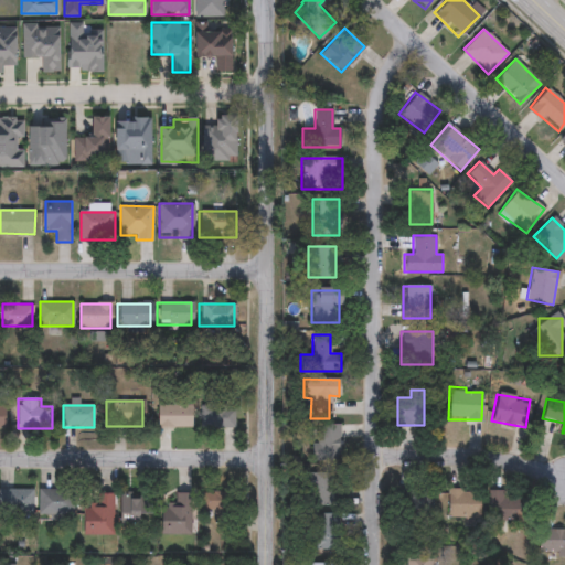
[(200,430),(200,405),(231,405),(231,430),(200,430)]
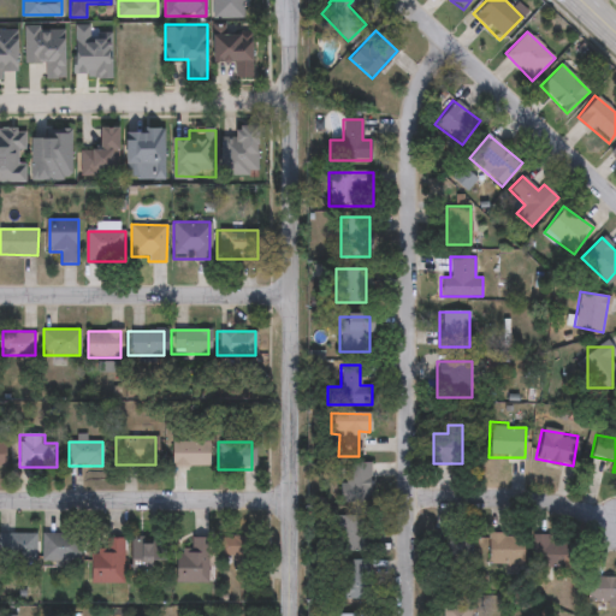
[(167,443),(203,443),(203,467),(167,467),(167,443)]
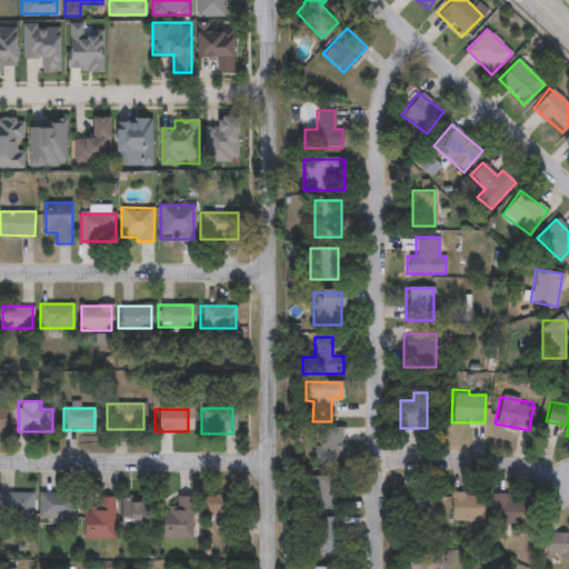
[(341,463),(313,463),(313,427),(341,427),(341,463)]
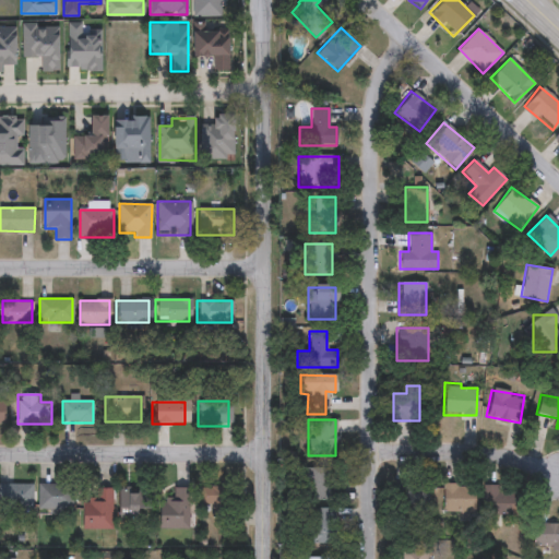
[(330,467),(330,500),(304,500),(304,467),(330,467)]
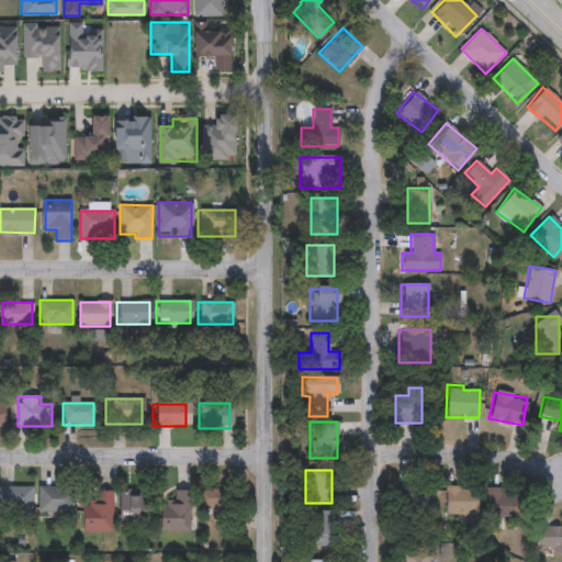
[(401,518),(401,486),(427,486),(427,518),(401,518)]
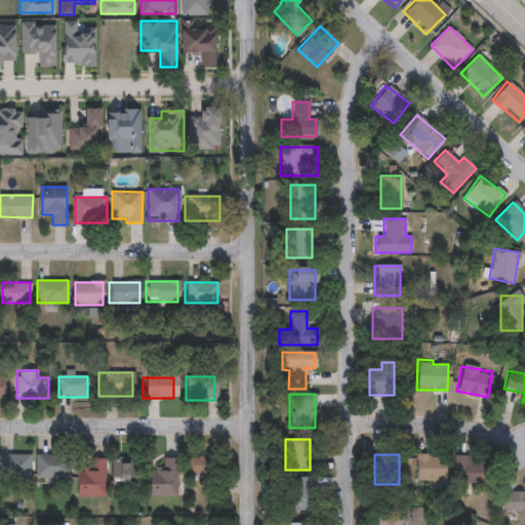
[(30,479),(2,479),(2,455),(30,455),(30,479)]
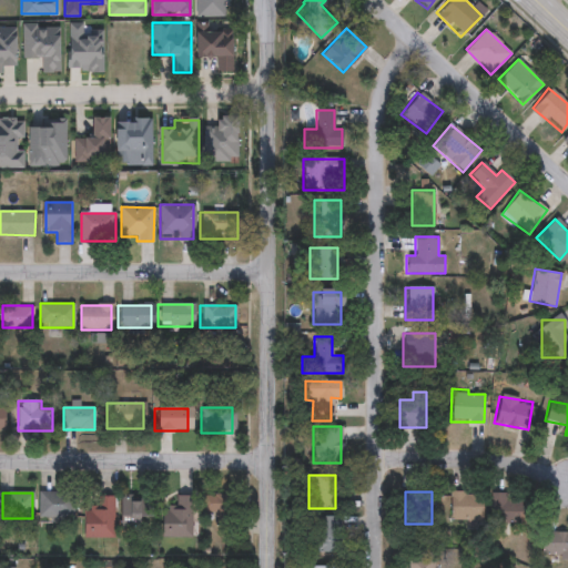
[(72,518),(39,518),(39,493),(72,493),(72,518)]
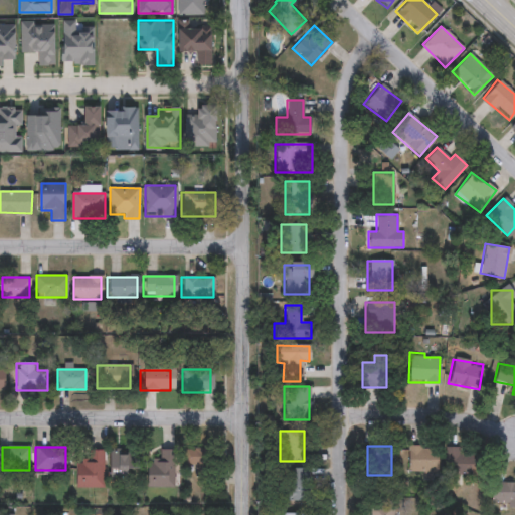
[(405,472),(405,447),(436,447),(436,472),(405,472)]
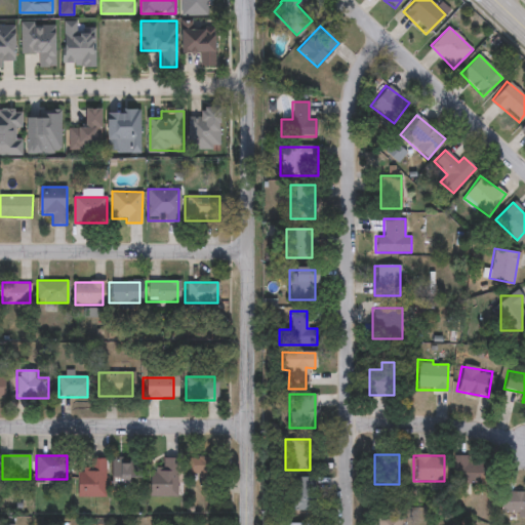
[(479,456),(479,483),(452,483),(452,456),(479,456)]
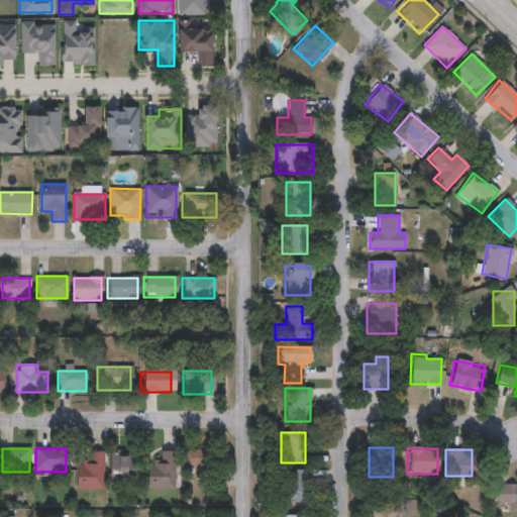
[(209,489),(191,489),(191,476),(183,476),(183,450),(209,450),(209,489)]
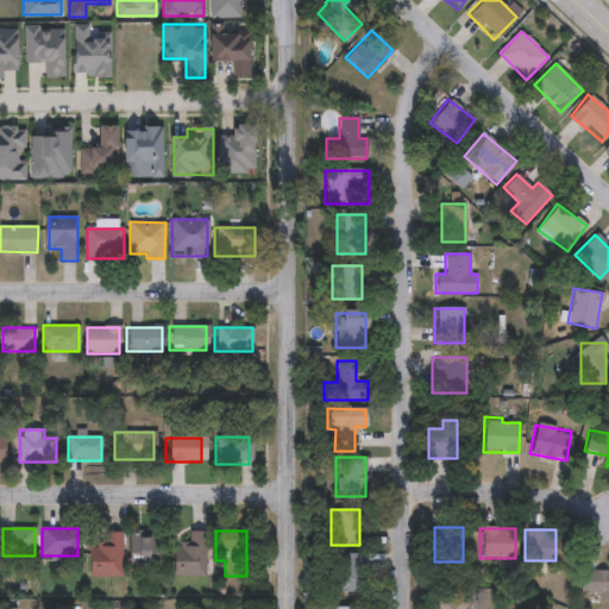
[(119,533),(119,577),(86,577),(86,542),(99,542),(99,533),(119,533)]
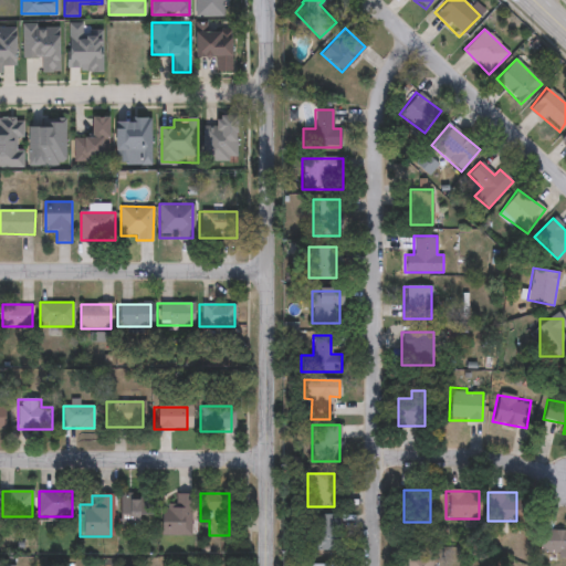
[(187,537),(157,537),(157,506),(171,506),(171,495),(187,495),(187,537)]
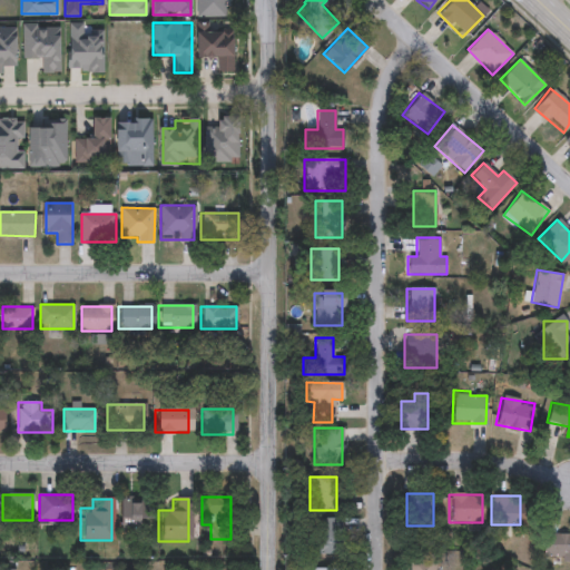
[(116,529),(116,502),(135,502),(135,529),(116,529)]
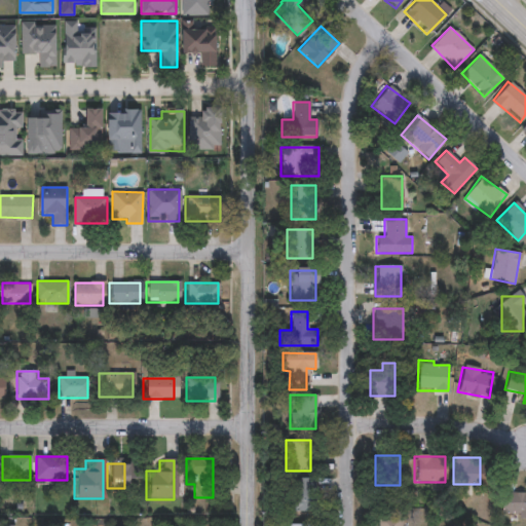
[(136,464),(137,478),(127,478),(127,465),(136,464)]
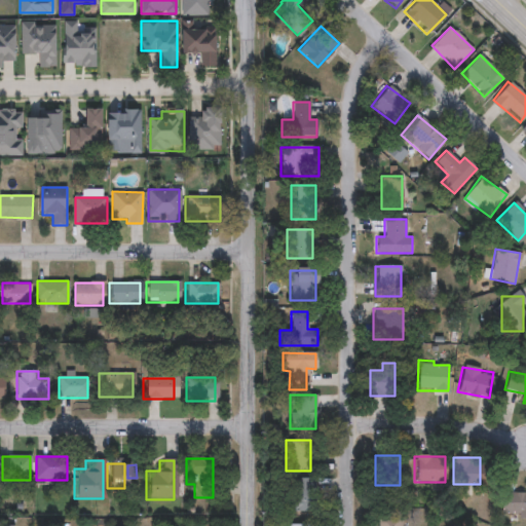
[(288,512),(288,478),(315,478),(315,512),(288,512)]
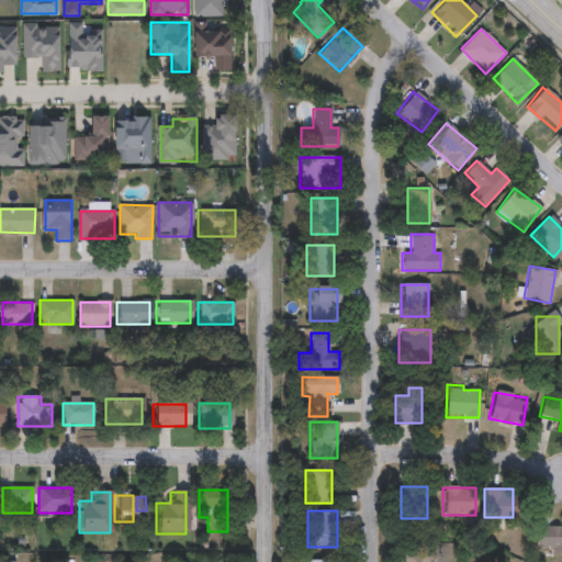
[(561,552),(535,552),(535,526),(561,526),(561,552)]
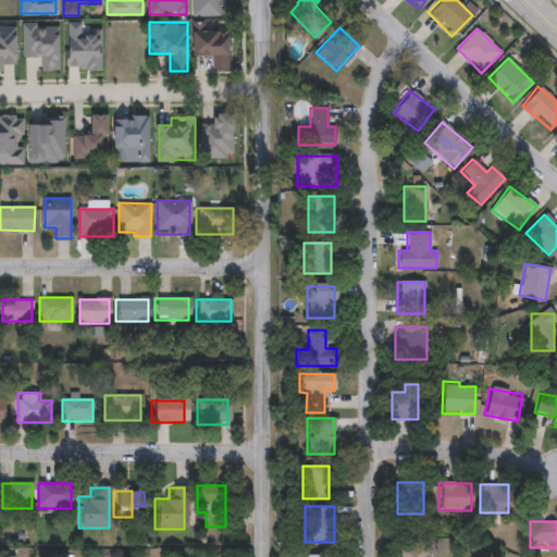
[(396,556),(397,546),(424,546),(424,556),(396,556)]
